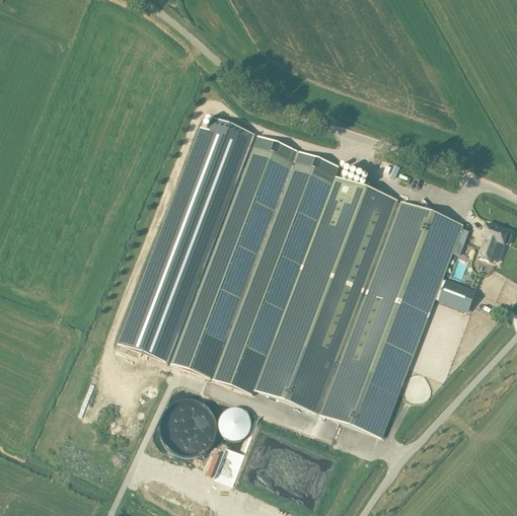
[(211,130),(202,126),(120,343),(170,362),(244,167),(257,134),(215,118),(211,130)]
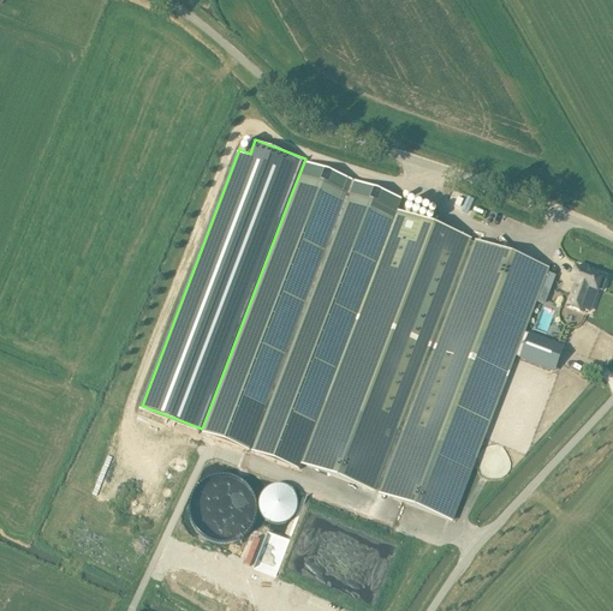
[(293,199),(204,430),(301,466),(304,459),(456,516),(480,454),(518,352),(527,330),(551,268),(399,210),(404,197),(308,160),(293,199)]
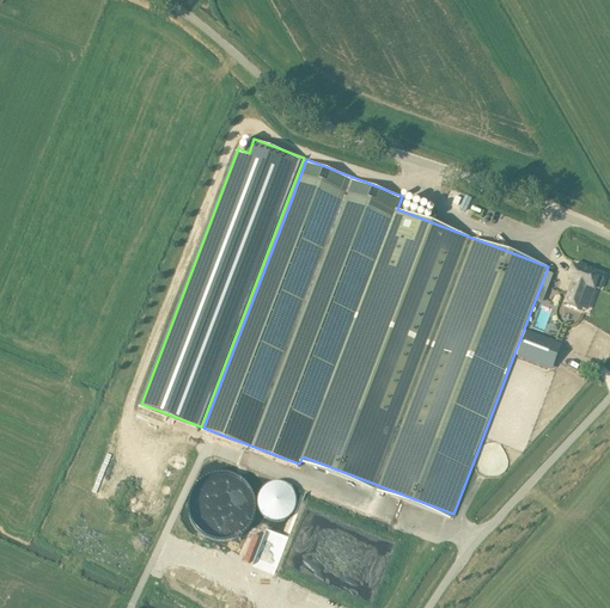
[(569,276),(575,278),(573,284),(567,300),(583,306),(589,290),(591,283),(597,286),(597,283),(602,286),(605,276),(601,274),(602,272),(574,262),(569,276)]
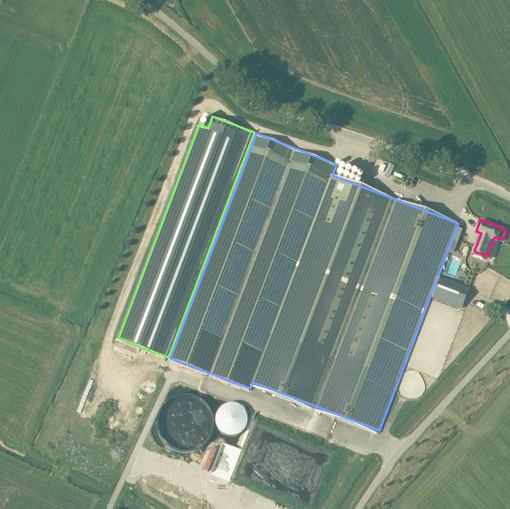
[(452,250),(448,275),(467,279),(472,254),(452,250)]
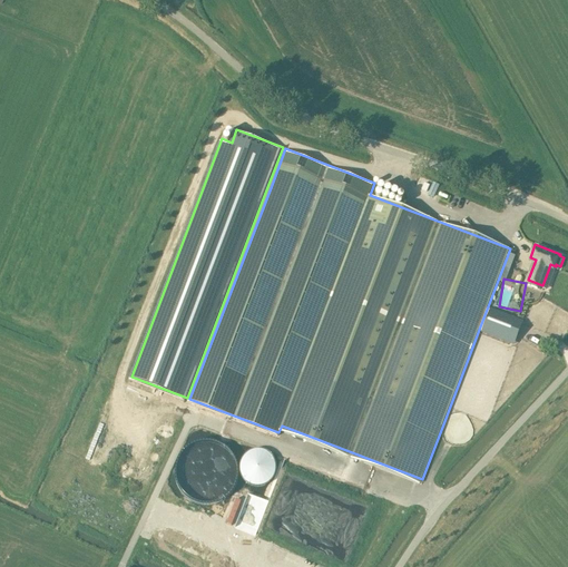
[(511,339),(519,318),(488,306),(480,326),(511,339)]
